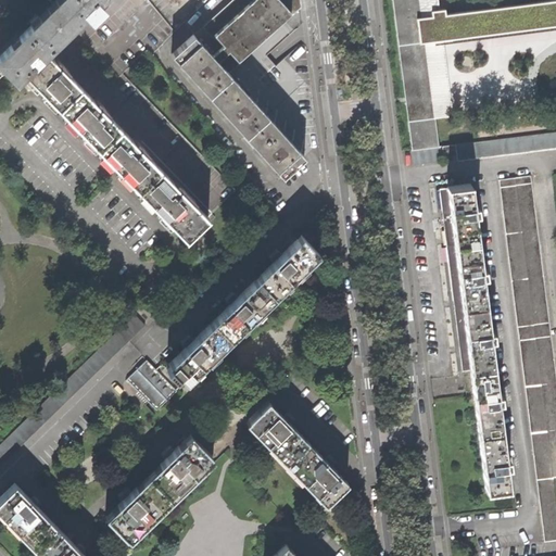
[(99,0),(50,0),(53,3),(22,34),(0,54),(0,63),(5,70),(16,80),(24,72),(47,51),(86,13),(91,19),(104,7),(99,0)]
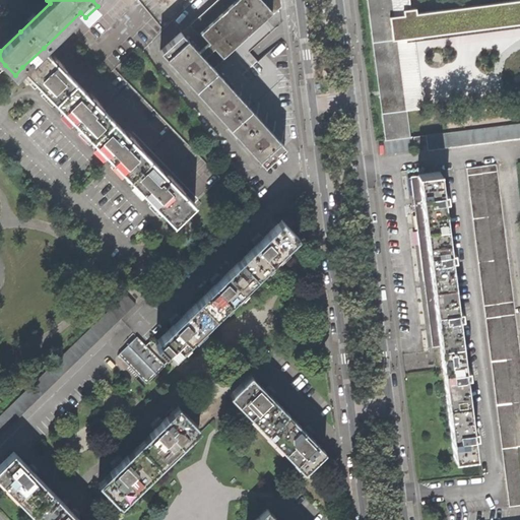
[(219,0),(183,34),(211,66),(251,29),(272,11),(270,0),(219,0)]
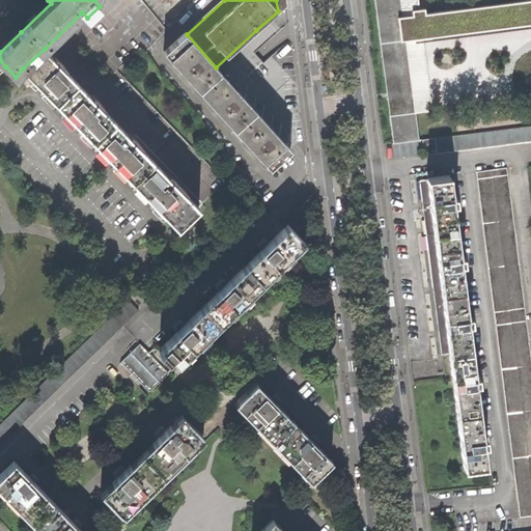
[(530,126),(419,140),(407,39),(401,40),(398,17),(403,16),(400,0),(375,0),(393,143),(394,157),(423,152),(424,155),(530,140),(530,126)]
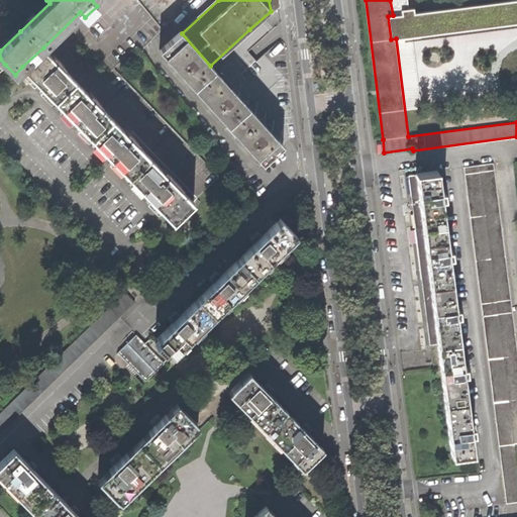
[(516,0),(509,0),(510,1),(393,15),(388,16),(391,39),(396,38),(516,22),(516,0)]
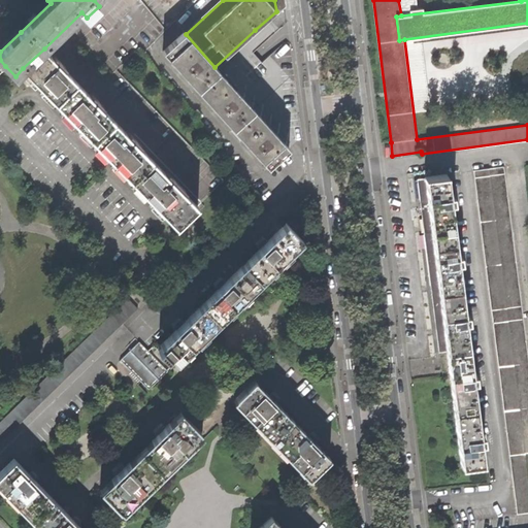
[(179,70),(197,90),(219,71),(215,67),(186,34),(184,32),(162,52),(179,70)]
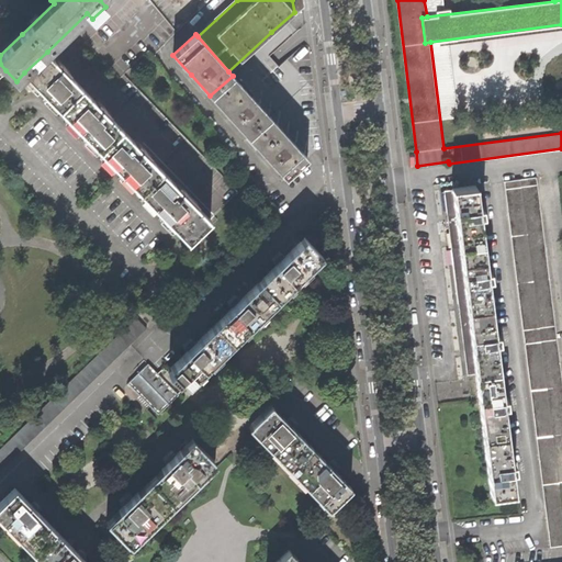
[(210,221),(47,52),(24,72),(44,93),(82,133),(116,168),(158,211),(188,242),(210,221)]
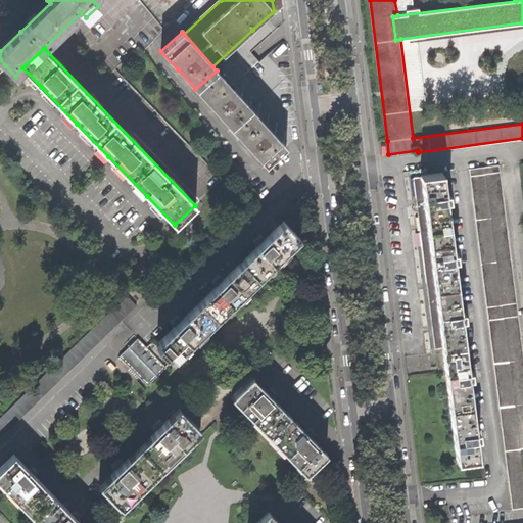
[(212,108),(230,128),(251,108),(217,70),(195,89),(212,108)]
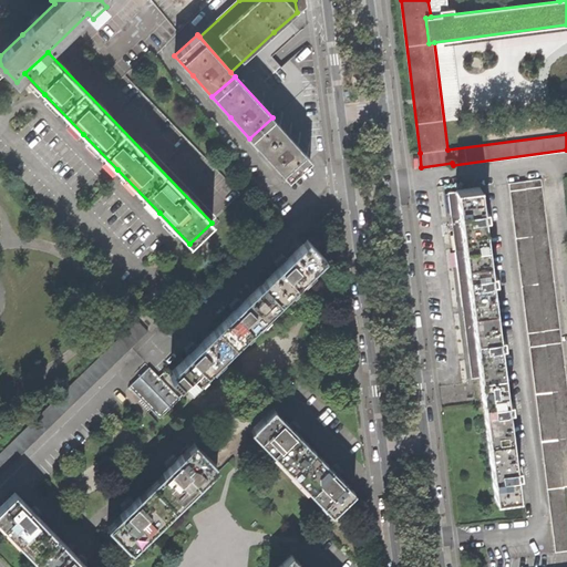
[(272,117),(249,138),(266,156),(287,179),(310,160),(272,117)]
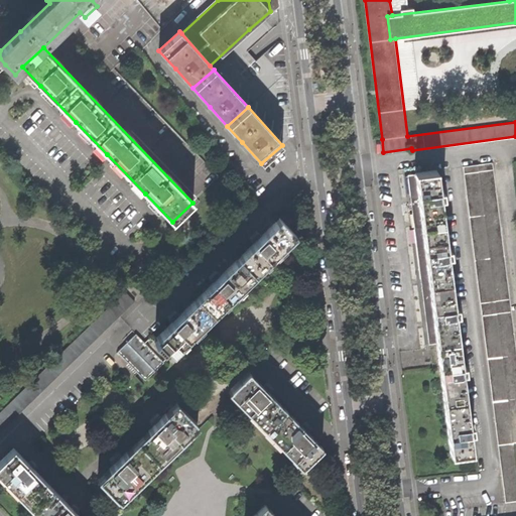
[(414,172),(421,227),(442,225),(439,199),(442,198),(441,194),(441,190),(438,190),(435,170),(414,172)]
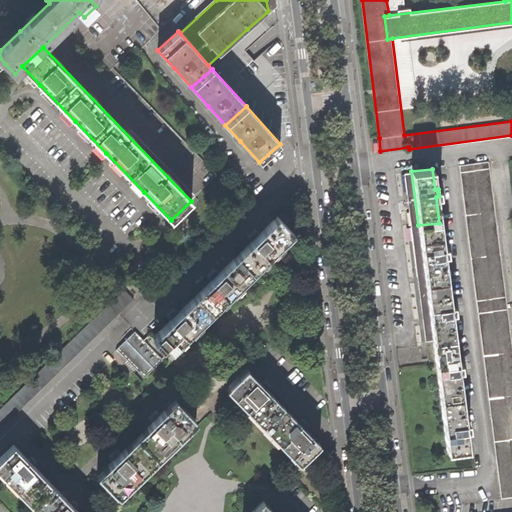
[(511,356),(488,169),(460,172),(502,498),(511,497),(511,468),(508,440),(511,439),(511,356)]
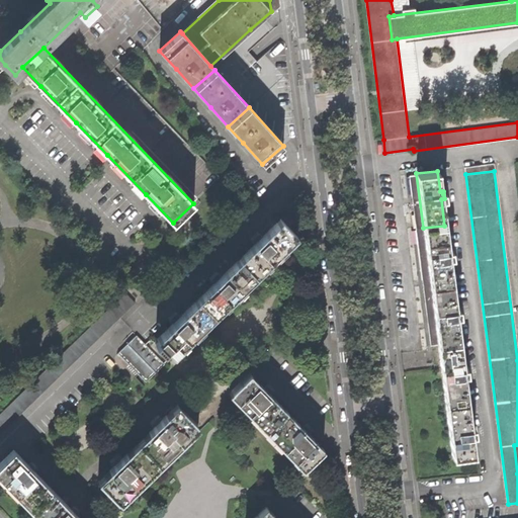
[(431,345),(432,345),(438,345),(430,286),(423,228),(416,173),(410,174),(431,345)]
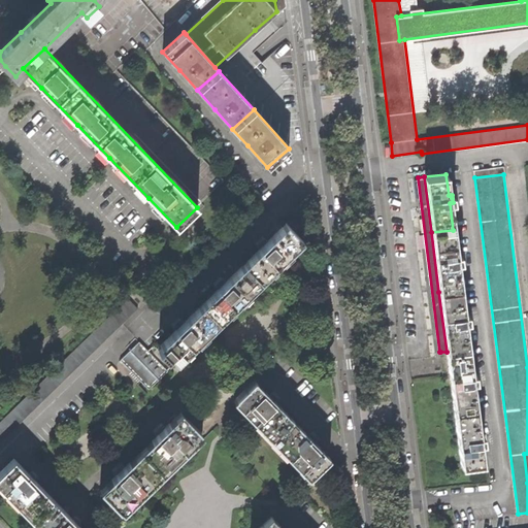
[(259,249),(243,263),(260,279),(302,239),(286,223),(267,240),(264,237),(260,241),(256,245),(259,249)]
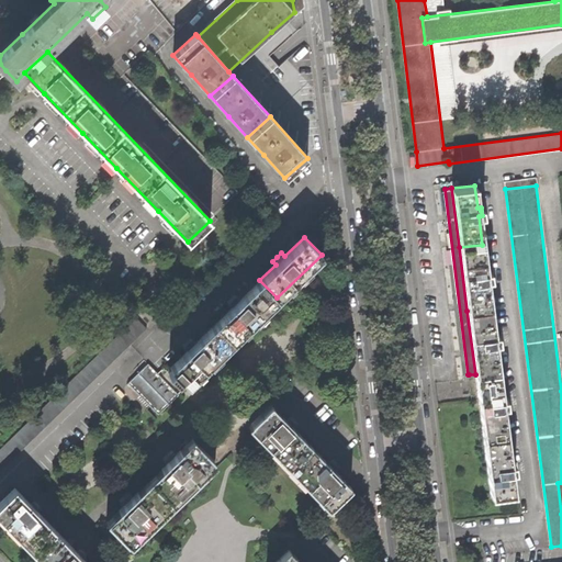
[(482,245),(459,247),(467,311),(490,308),(486,279),(490,279),(490,276),(489,270),(485,271),(482,245)]
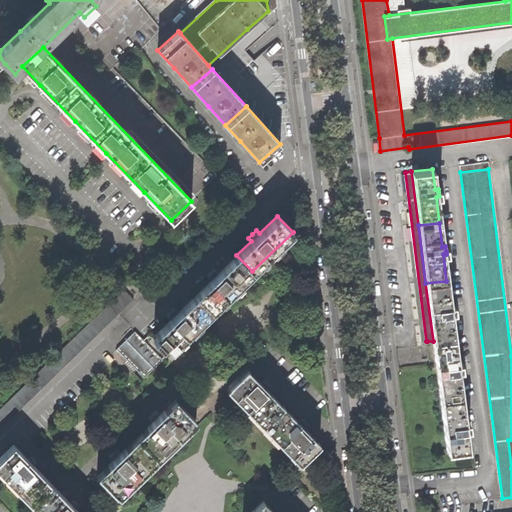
[(211,280),(196,295),(212,311),(252,271),(236,255),(218,273),(215,270),(211,273),(207,277),(211,280)]
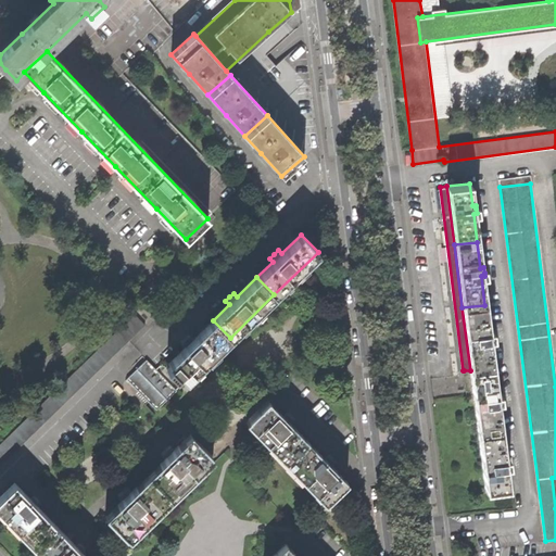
[(462,307),(470,370),(492,367),(489,339),(492,339),(492,335),(491,330),(488,330),(484,305),(462,307)]
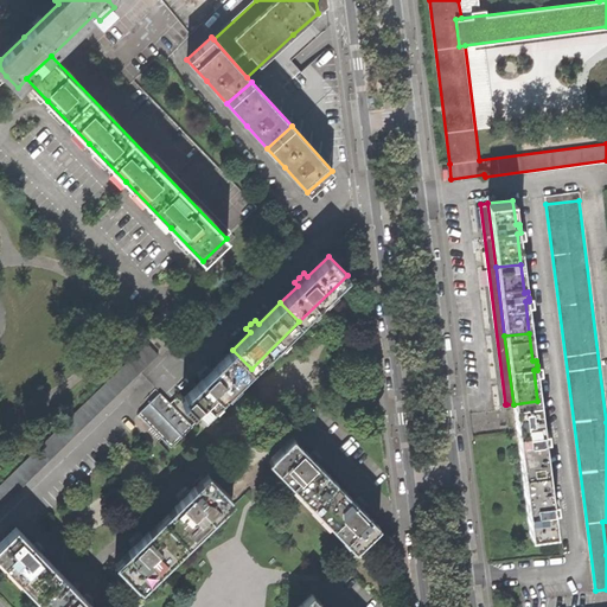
[(139,372),(158,355),(146,343),(127,360),(139,372)]
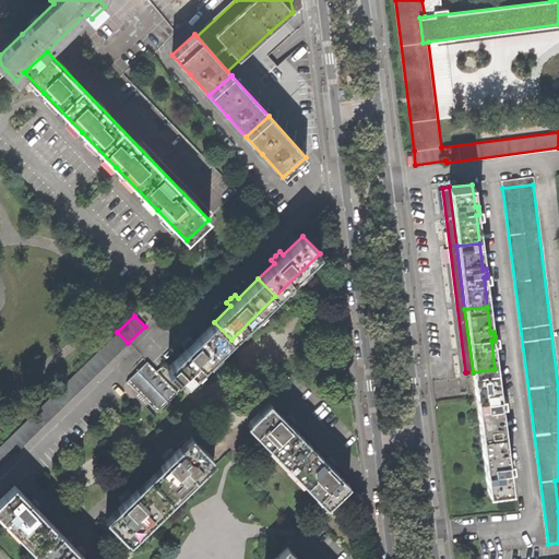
[(187,383),(232,340),(214,322),(194,342),(191,339),(187,342),(182,346),(186,349),(169,366),(180,377),(187,383)]
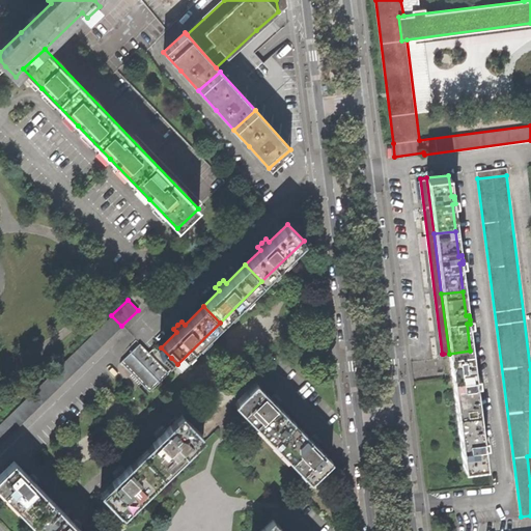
[(0,443),(121,326),(111,315),(0,422),(0,443)]
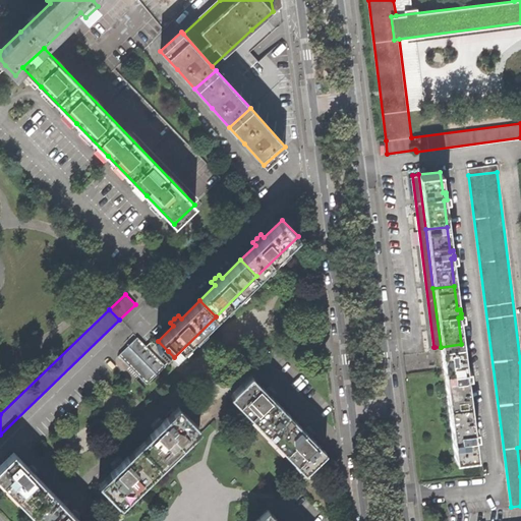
[(147,384),(164,365),(159,360),(149,350),(135,337),(118,354),(147,384)]
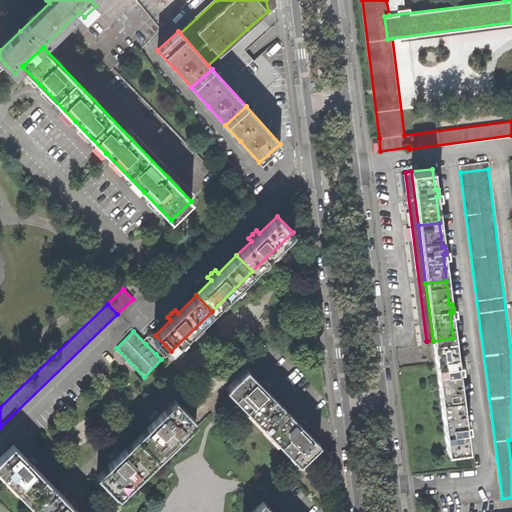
[(155,335),(146,344),(156,354),(165,345),(155,335)]
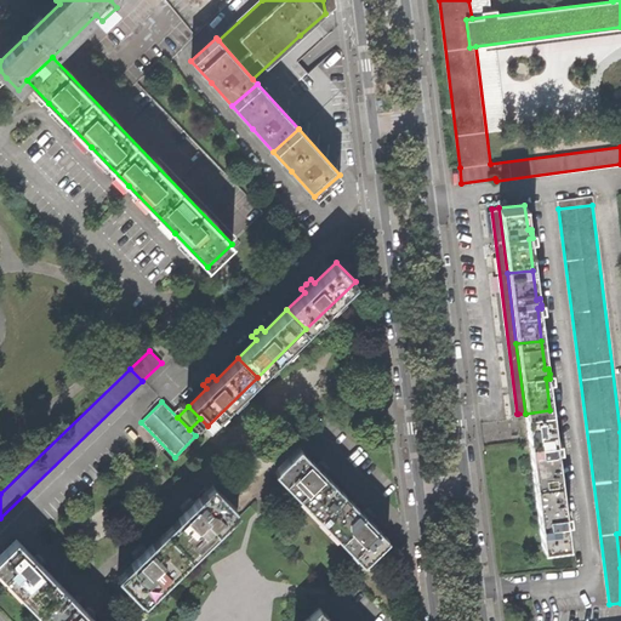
[(554,440),(550,410),(525,414),(518,414),(522,443),(529,442),(534,483),(559,480),(556,449),(559,449),(558,444),(558,439),(554,440)]
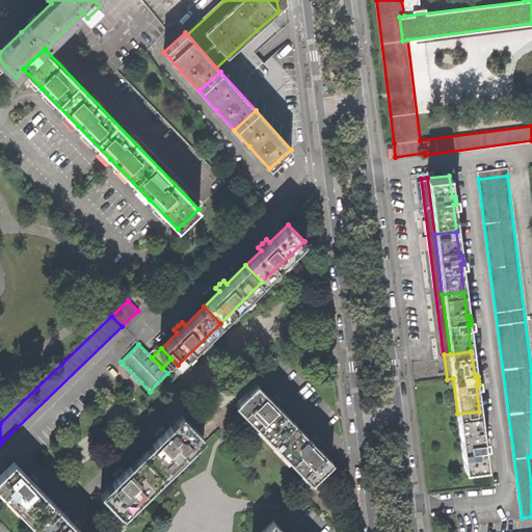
[(238,401),(275,440),(294,421),(277,404),(281,402),(276,399),(273,395),(271,397),(257,382),(237,400),(238,401)]
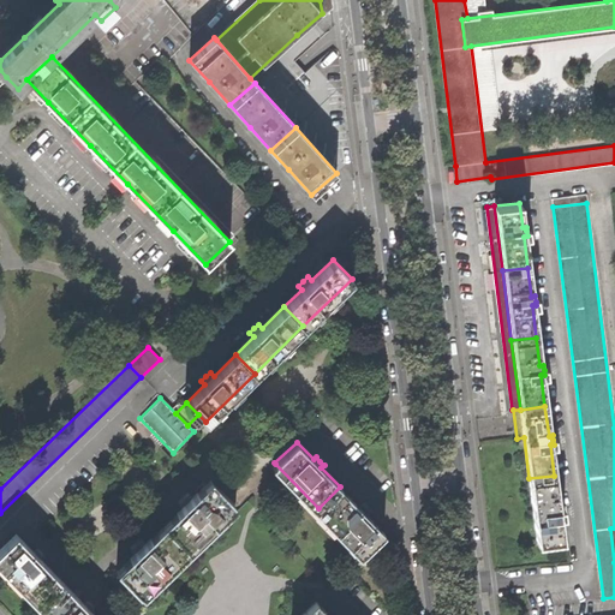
[(359,556),(362,553),(318,508),(275,464),(272,466),(359,556)]
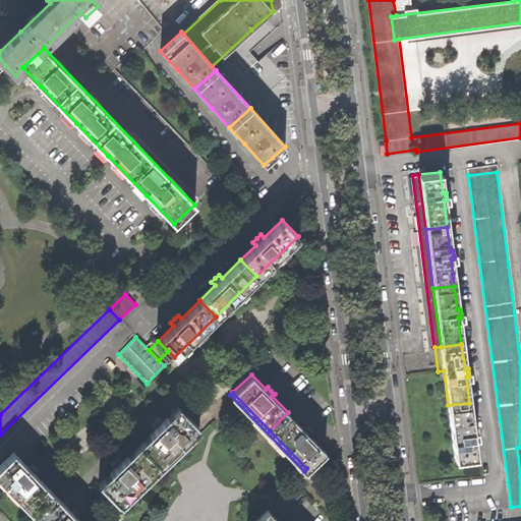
[(476,457),(473,438),(476,437),(476,432),(475,429),(472,429),(469,403),(448,405),(455,460),(476,457)]
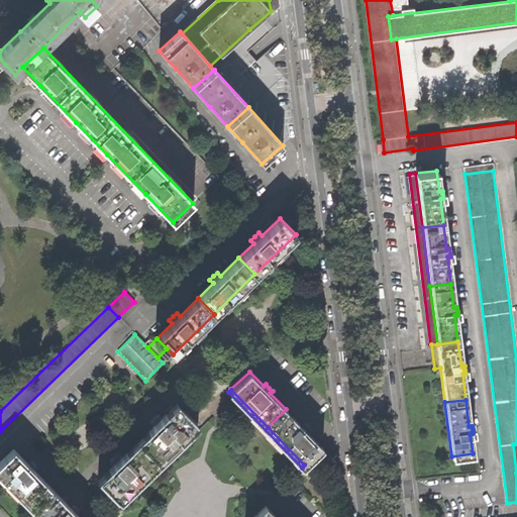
[(193,421),(194,421),(175,401),(160,416),(158,413),(153,417),(148,422),(150,424),(146,429),(149,432),(138,442),(154,459),(193,421)]
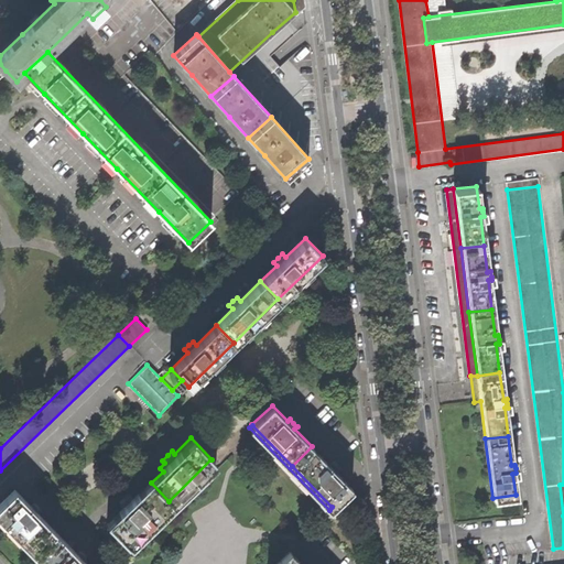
[(332,507),(333,508),(353,488),(337,473),(339,469),(335,466),(331,462),(328,464),(312,446),(292,466),(332,507)]
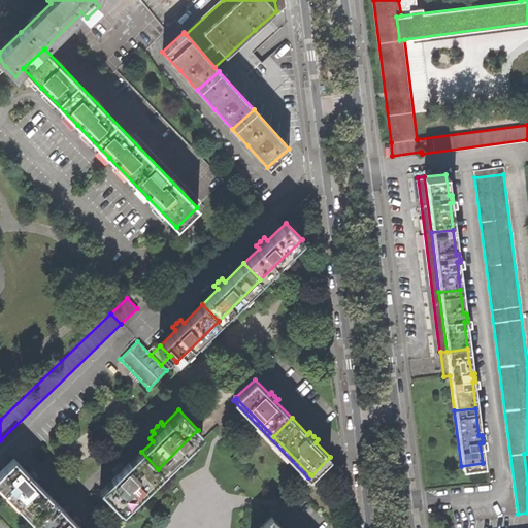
[(200,433),(197,430),(158,469),(118,507),(120,510),(200,433)]
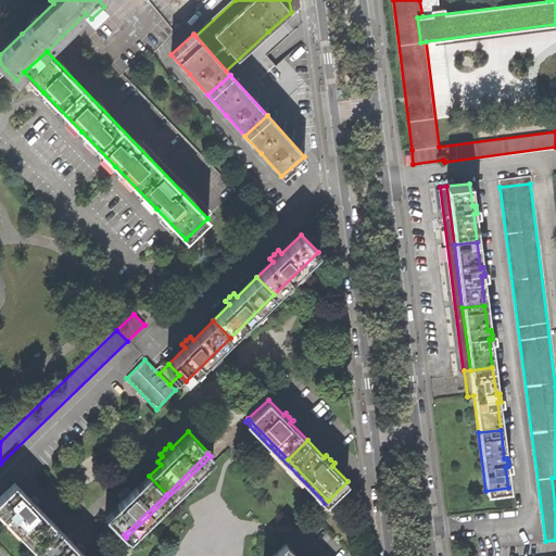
[(124,534),(166,494),(149,476),(137,487),(134,484),(129,489),(127,485),(122,490),(117,495),(119,497),(103,514),(124,534)]
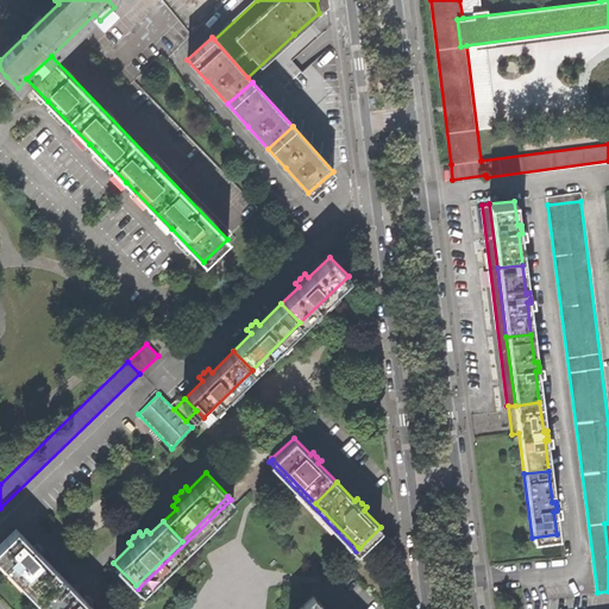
[(0,542),(0,556),(38,595),(60,573),(41,554),(43,552),(38,547),(35,544),(32,546),(16,528),(0,542)]
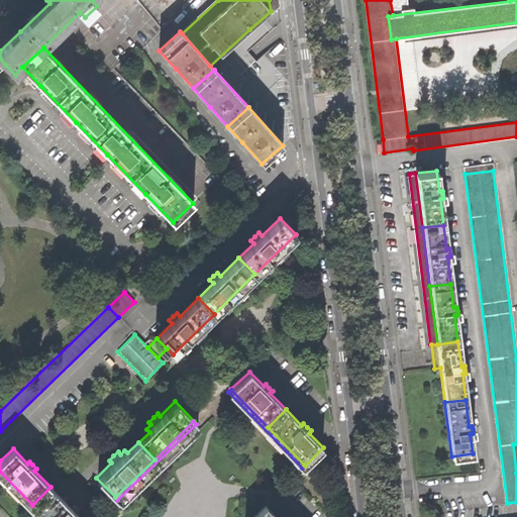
[(50,487),(32,505),(43,516),(80,516),(77,514),(79,512),(75,508),(72,505),(70,507),(50,487)]
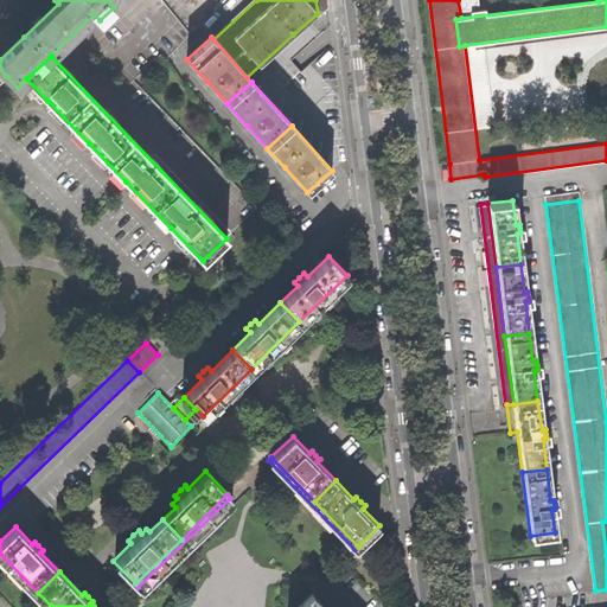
[(295,606),(330,606),(325,606),(311,593),(295,606)]
